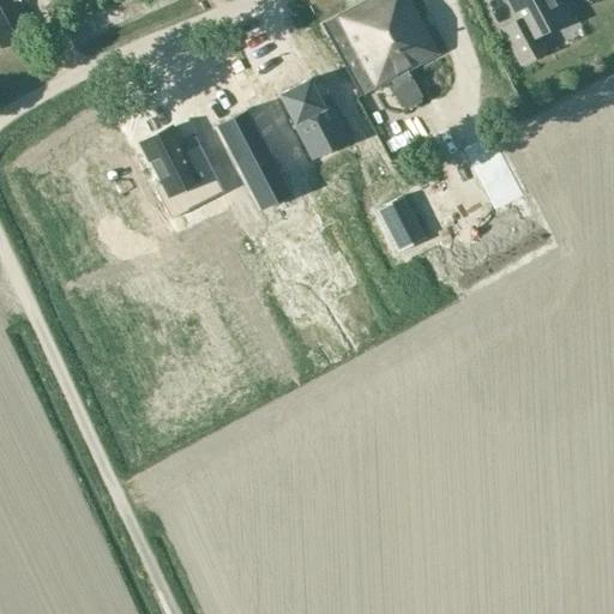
[(361,97),(391,80),(407,72),(439,54),(409,0),(366,0),(321,24),(361,97)]
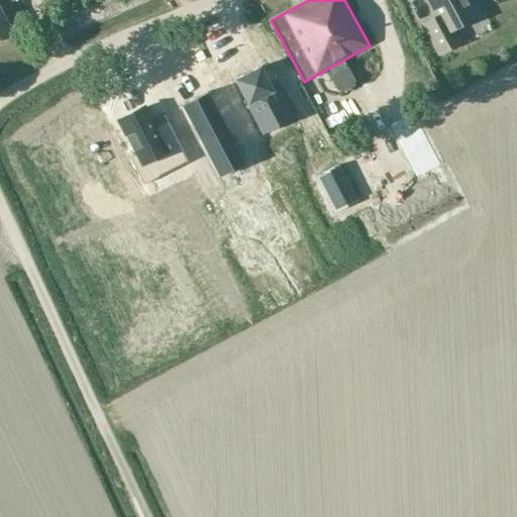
[(423,0),(433,17),(422,25),(421,25),(437,55),(458,44),(451,32),(477,17),(468,0),(423,0)]
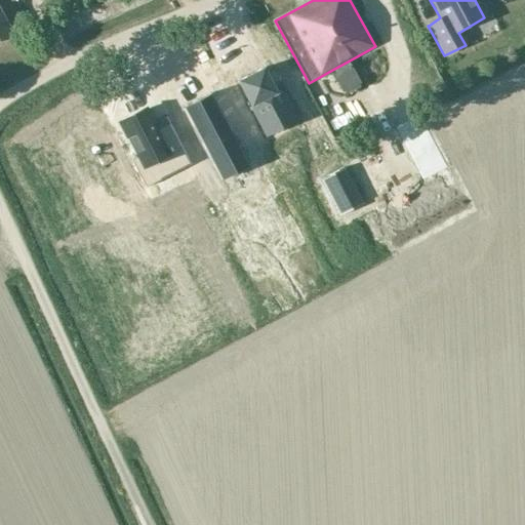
[(0,13),(0,38),(10,33),(0,13)]
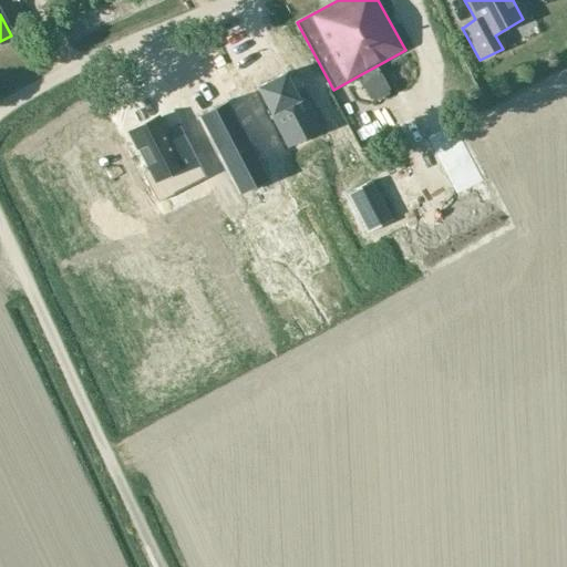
[(367,100),(384,90),(372,72),(356,82),(367,100)]
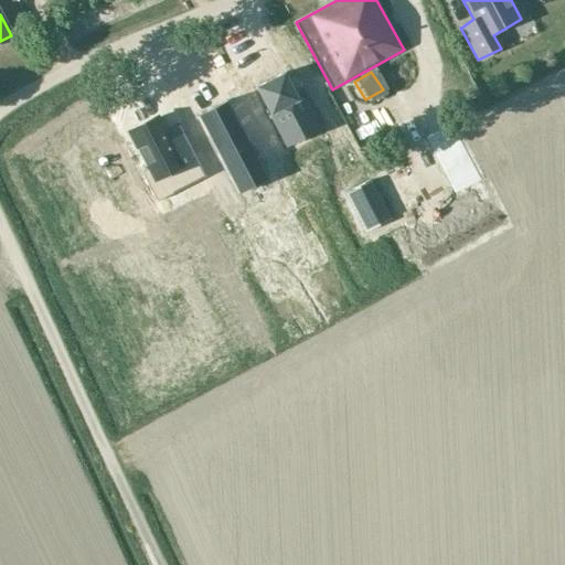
[(285,76),(257,91),(288,149),(320,131),(304,100),(298,103),(285,76)]
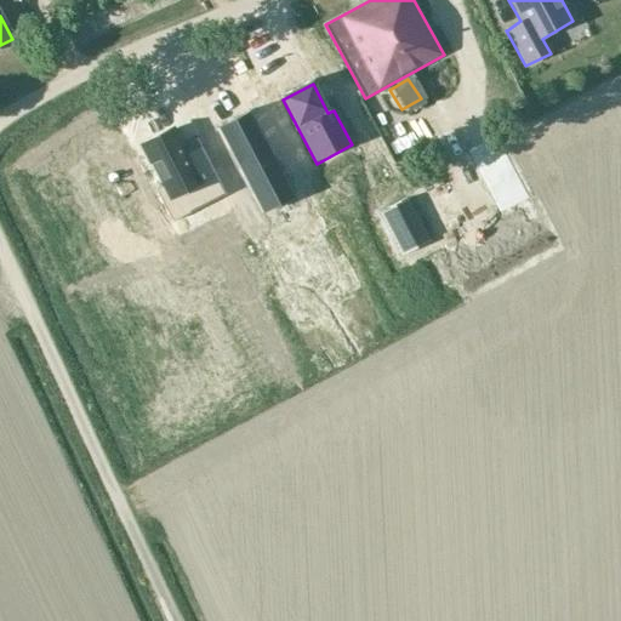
[(250,117),(218,134),(257,206),(289,189),(250,117)]
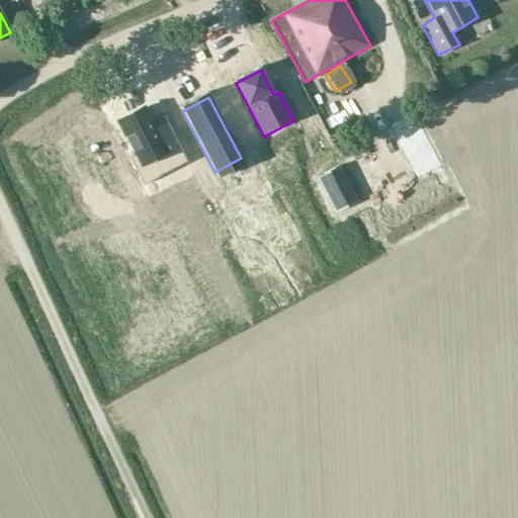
[(144,107),(117,121),(135,155),(141,166),(150,161),(158,177),(188,162),(167,122),(155,128),(152,121),(144,107)]
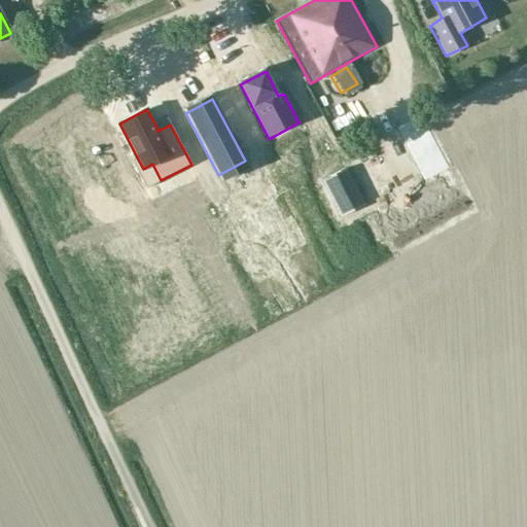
[(283,209),(233,236),(244,257),(294,231),(283,209)]
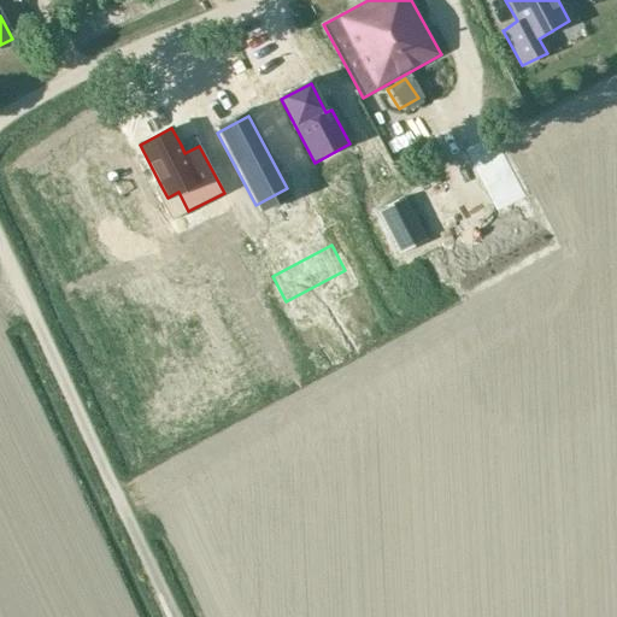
[(263,282),(257,260),(242,265),(248,286),(263,282)]
